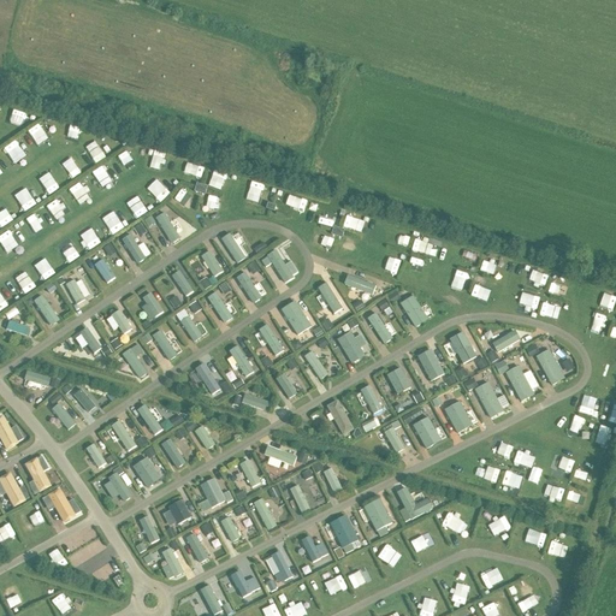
[(195,190),(196,191),(205,195),(206,194),(207,189),(207,187),(199,184),(196,185),(195,190)]
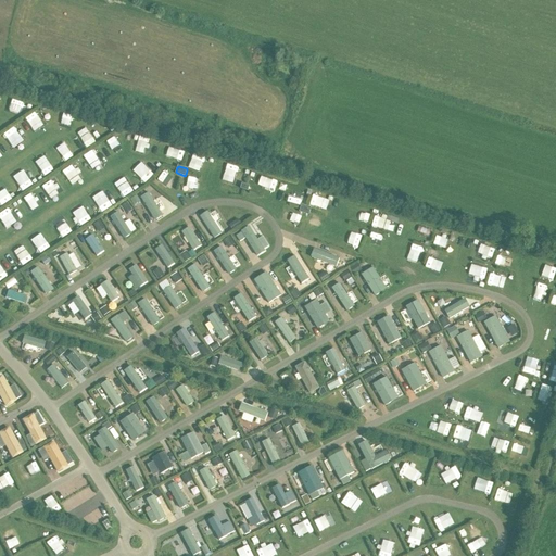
[(141,198),(155,220),(163,216),(149,192),(141,198)]
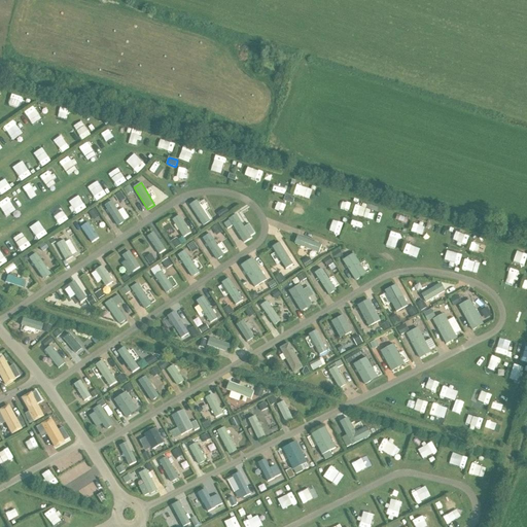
[(124,188),(128,195),(133,191),(130,185),(124,188)]
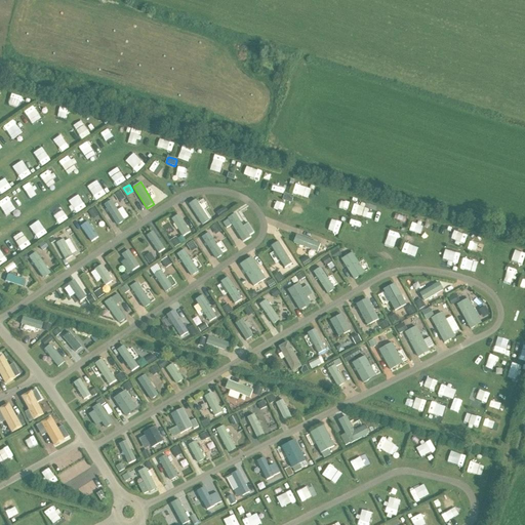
[(114,195),(119,202),(125,198),(120,191),(114,195)]
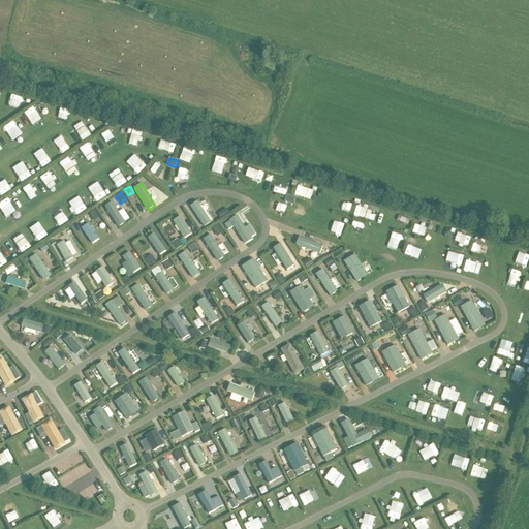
[(286,200),(286,201),(293,204),(296,204),(297,198),(296,197),(288,195),(287,196),(286,200)]
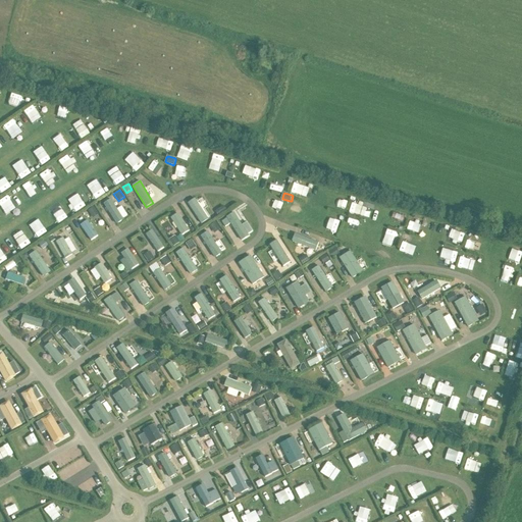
[(188,203),(202,223),(209,219),(195,198),(188,203)]
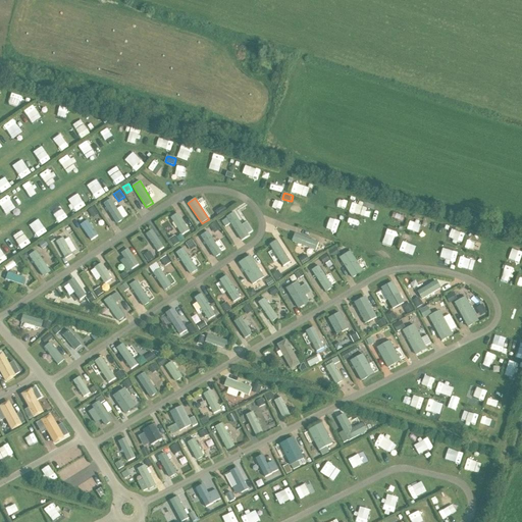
[(104,204),(116,224),(124,219),(111,199),(104,204)]
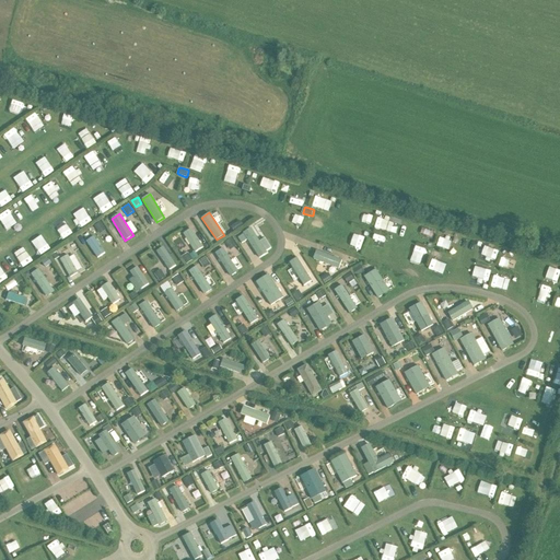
[(231,226),(234,232),(244,226),(240,221),(231,226)]
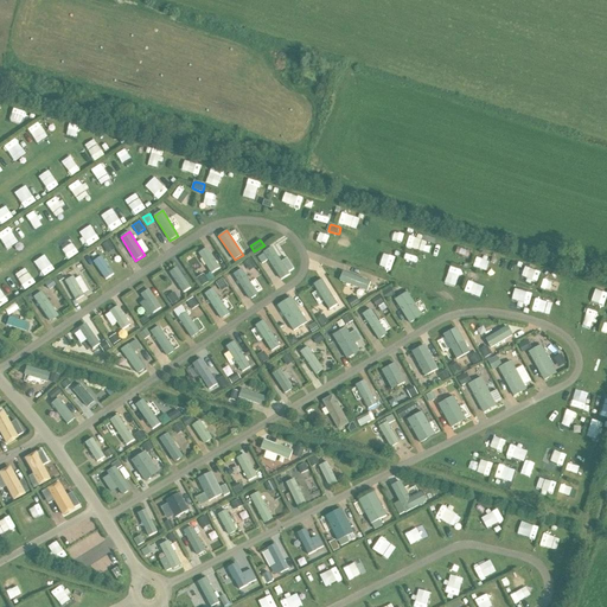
[(102,246),(108,254),(115,249),(109,241),(102,246)]
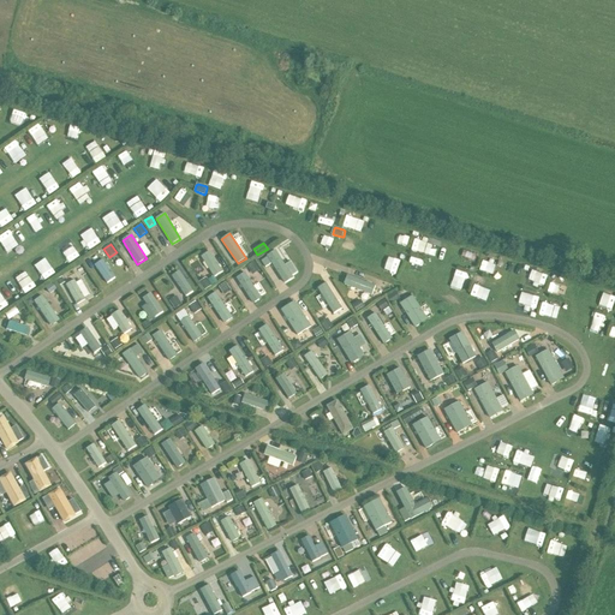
[(272,263),(285,284),(293,278),(292,276),(298,273),(292,261),(285,266),(275,250),(267,256),(268,257),(261,261),(266,268),(272,263)]
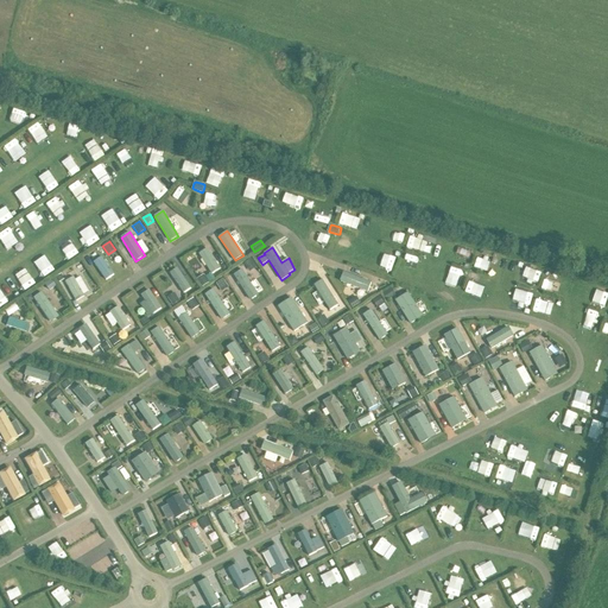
[(200,254),(211,274),(221,268),(208,248),(200,254)]
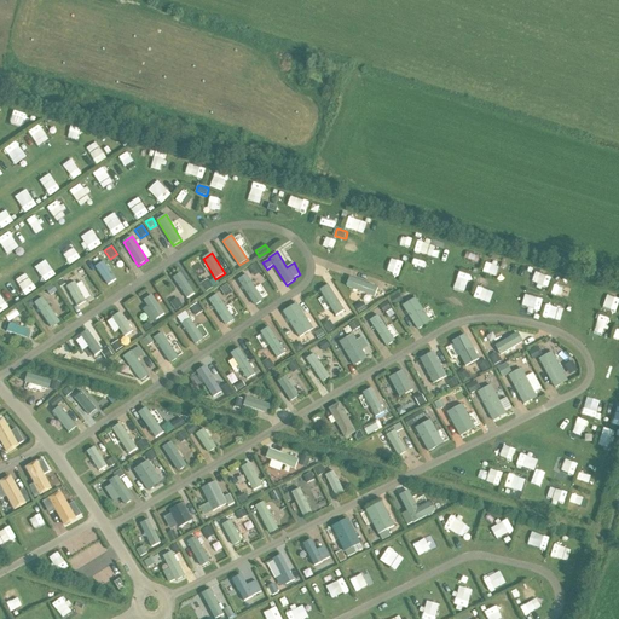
[(96,267),(108,285),(116,279),(104,261),(96,267)]
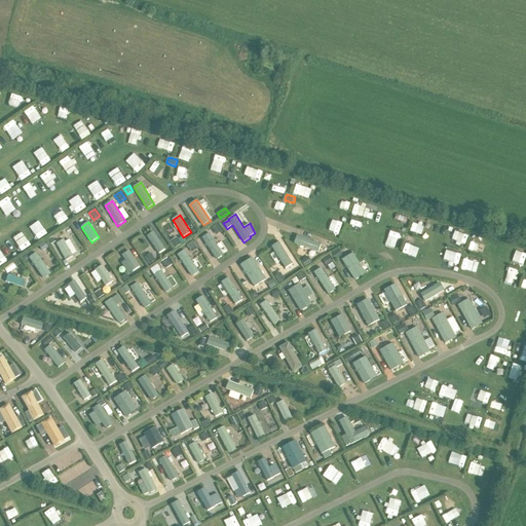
[(212,228),(216,235),(223,231),(218,224),(212,228)]
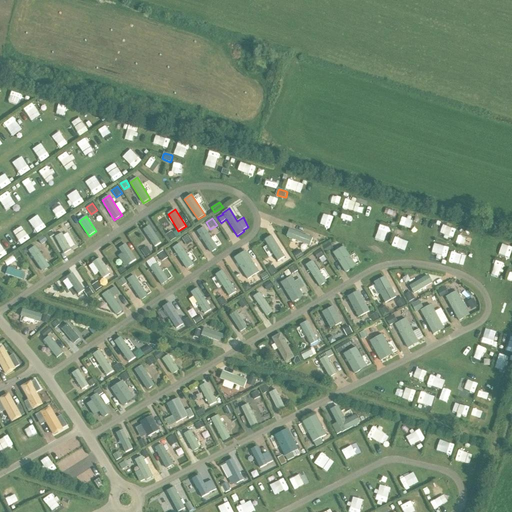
[(143,230),(155,247),(161,243),(150,225),(143,230)]
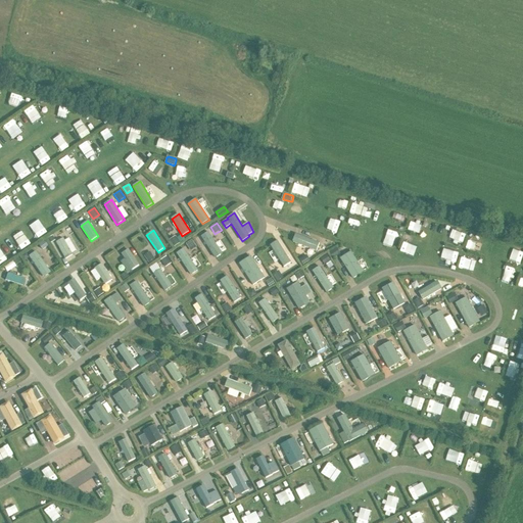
[(201,236),(216,258),(223,253),(208,232),(201,236)]
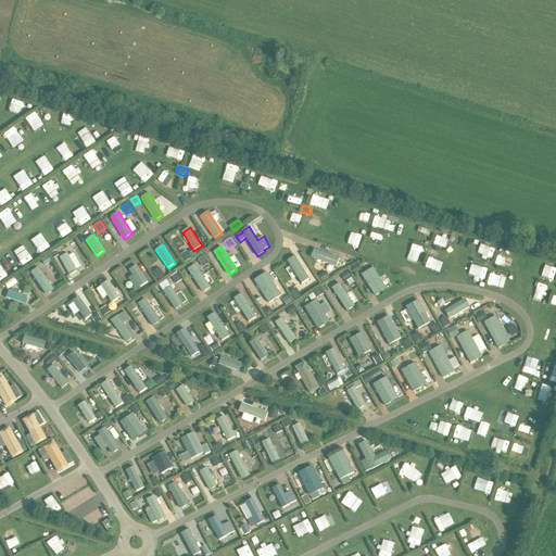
[(314,249),(311,257),(337,267),(340,258),(314,249)]
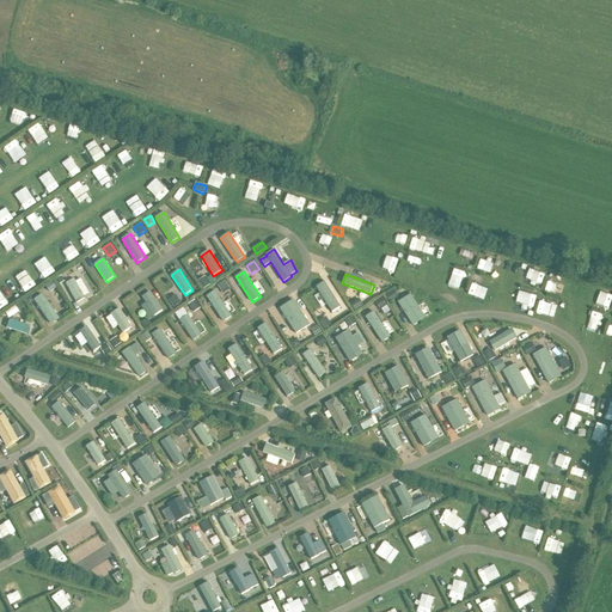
[(199,281),(203,289),(216,281),(213,275),(207,279),(206,276),(199,281)]
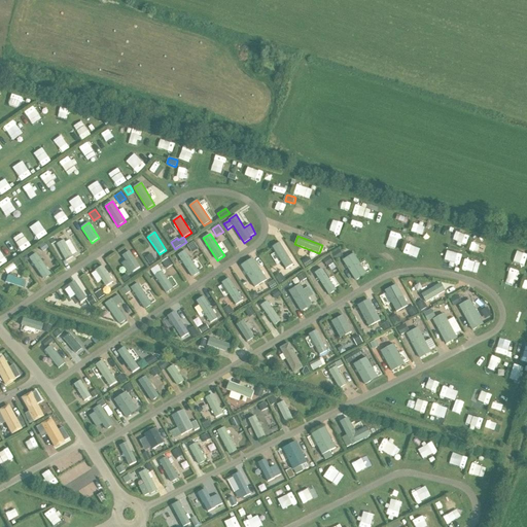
[(57,245),(66,261),(74,257),(64,240),(57,245)]
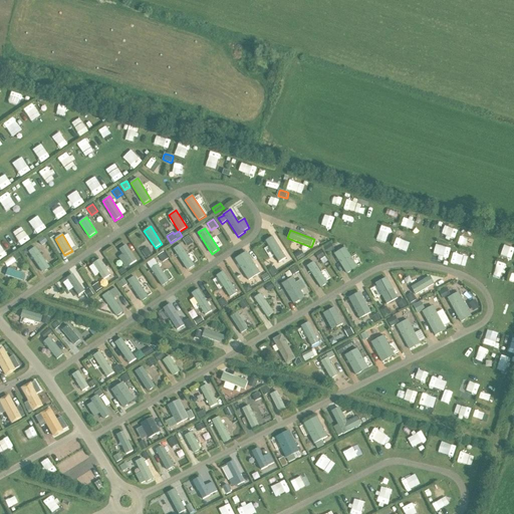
[(183,239),(188,247),(194,243),(189,235),(183,239)]
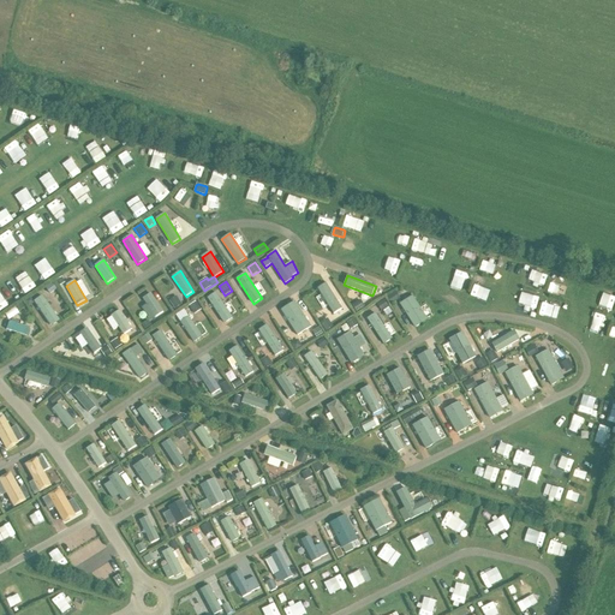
[(46,287),(51,294),(57,290),(52,282),(46,287)]
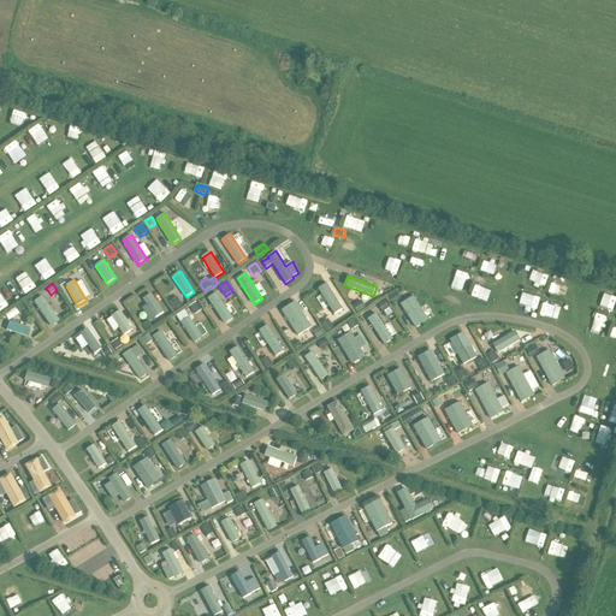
[(318,289),(335,314),(343,309),(326,284),(318,289)]
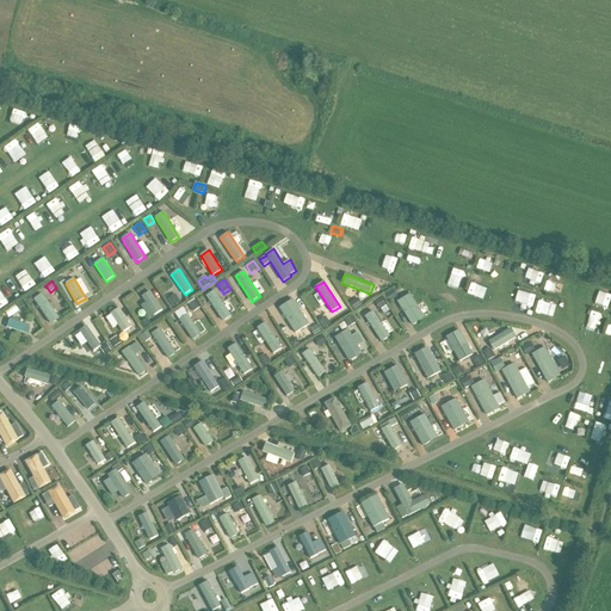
[(207,296),(223,321),(232,315),(215,290),(207,296)]
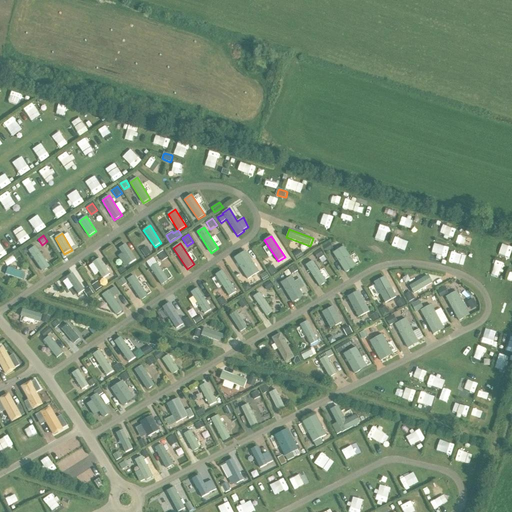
[(323,247),(326,253),(334,249),(330,243),(323,247)]
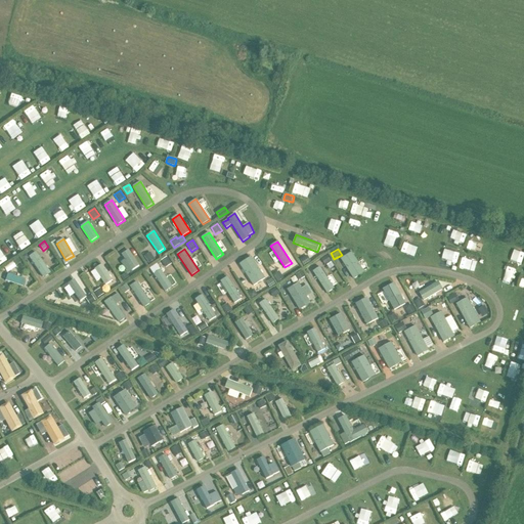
[(122,254),(132,270),(139,265),(129,250),(122,254)]
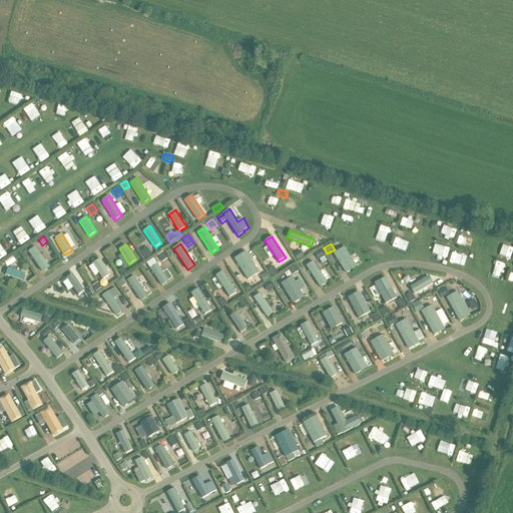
[(28,251),(42,273),(50,268),(35,246),(28,251)]
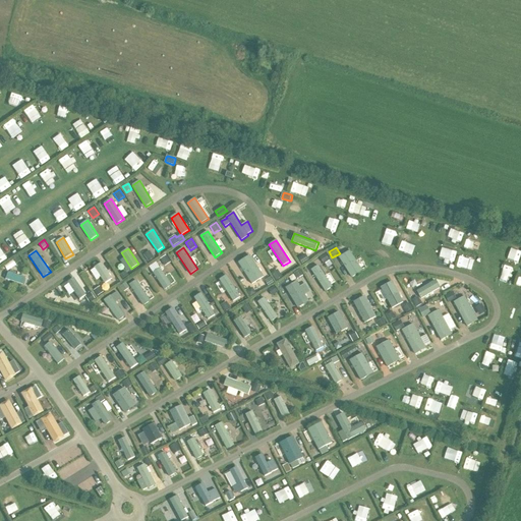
[(351,278),(362,271),(350,250),(339,257),(351,278)]
